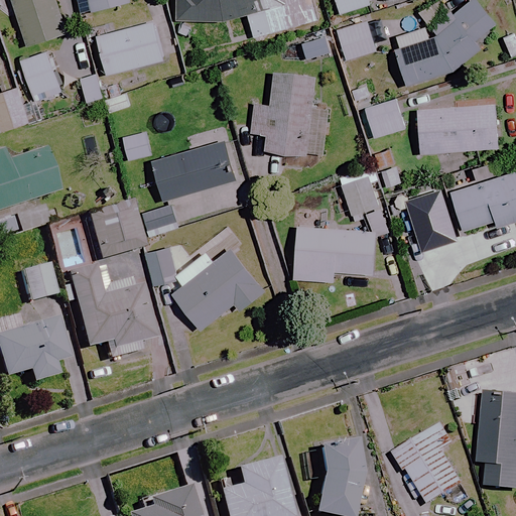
[(69,35),(57,0),(13,0),(27,47),(69,35)]
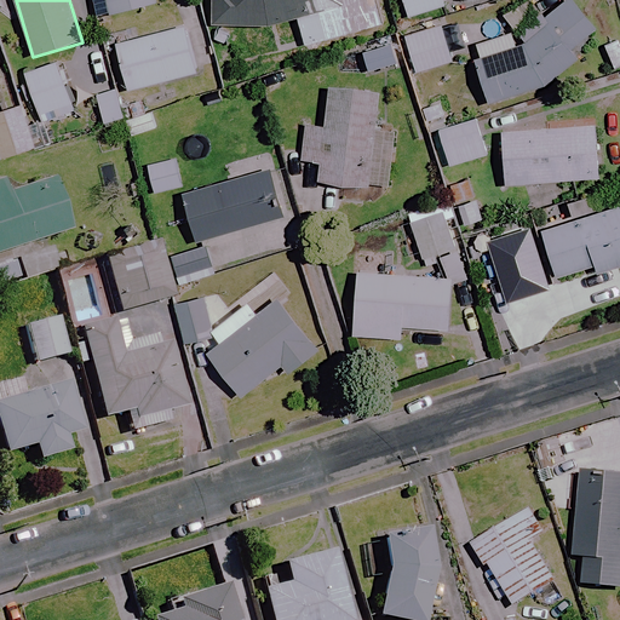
[(158,5),(155,0),(104,0),(109,17),(158,5)]
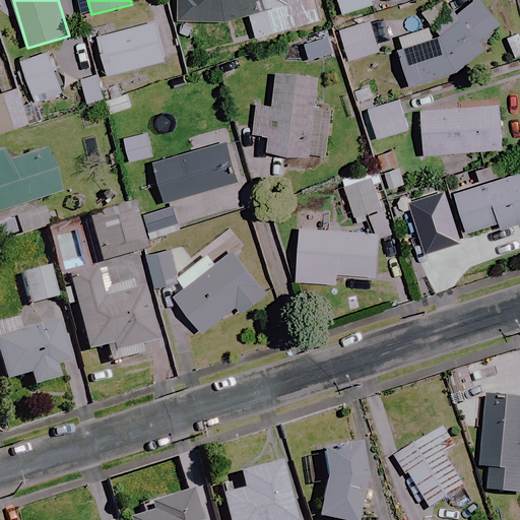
[(178,0),(178,21),(226,23),(250,16),(257,41),(322,22),(315,0),(178,0)]
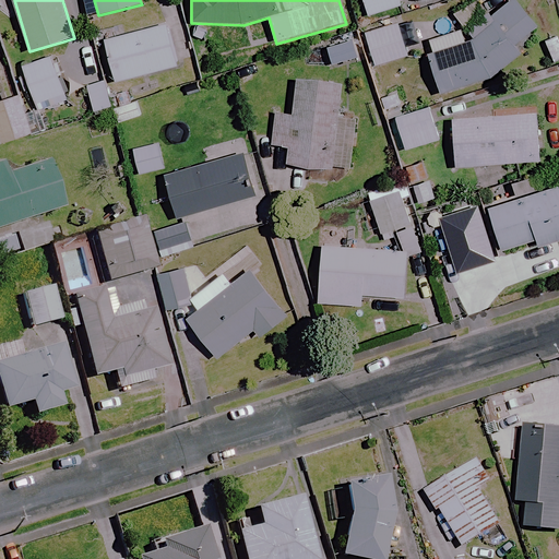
[(402,7),(399,0),(361,0),(368,18),(402,7)]
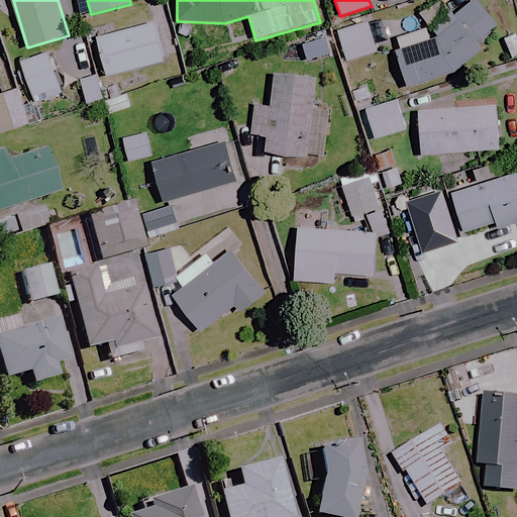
[(409,90),(456,73),(485,48),(478,39),(501,19),(484,0),(474,0),(455,16),(441,0),(438,0),(420,15),(438,36),(433,40),(396,54),(409,90)]
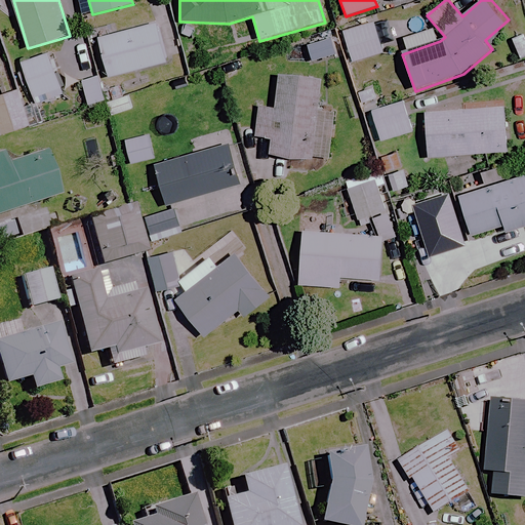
[(168,63),(157,21),(97,36),(108,78),(168,63)]
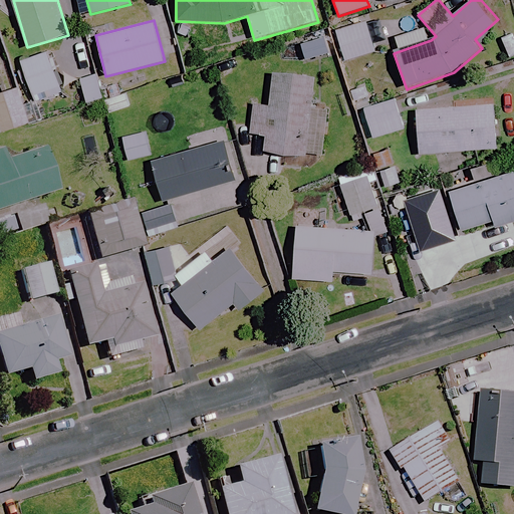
[(375,52),(366,21),(335,30),(344,61),(375,52)]
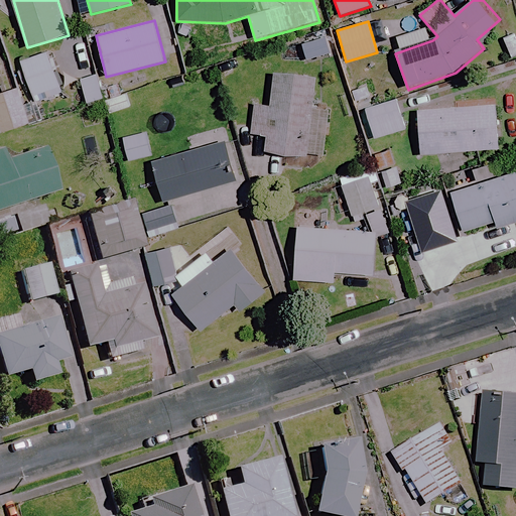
[(331,54),(325,37),(301,44),(306,61),(331,54)]
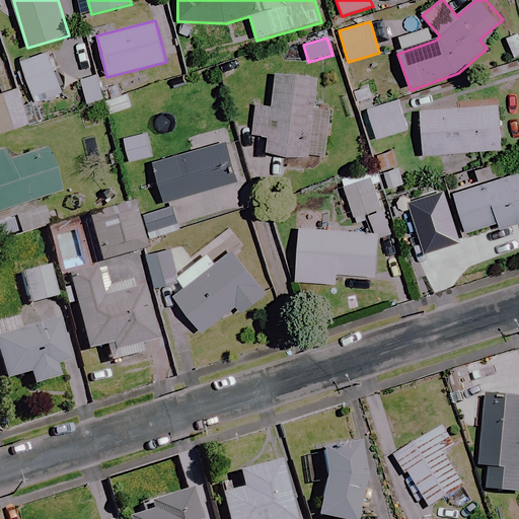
[(63,93),(49,52),(20,61),(34,102),(63,93)]
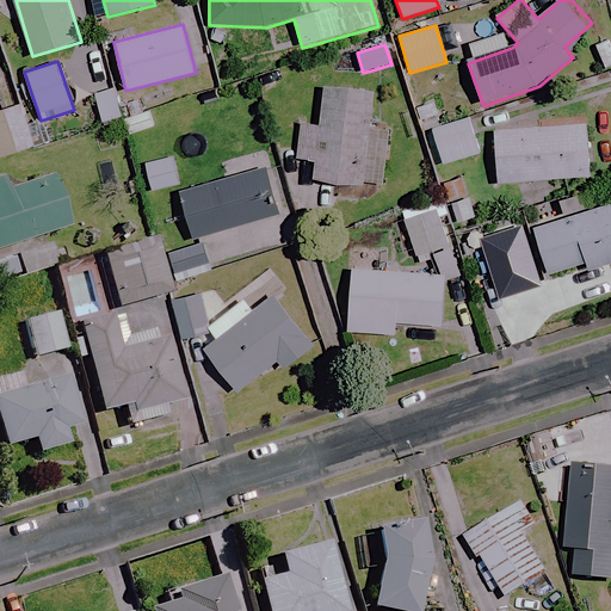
[(123,117),(113,87),(94,93),(104,123),(123,117)]
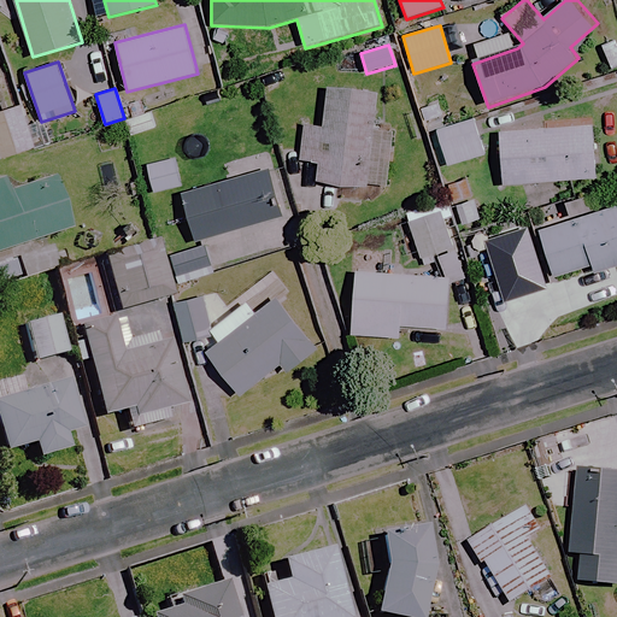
[(375,99),(327,95),(324,133),(304,131),(301,162),(318,163),(317,183),(389,188),(394,134),(372,133),(375,99)]
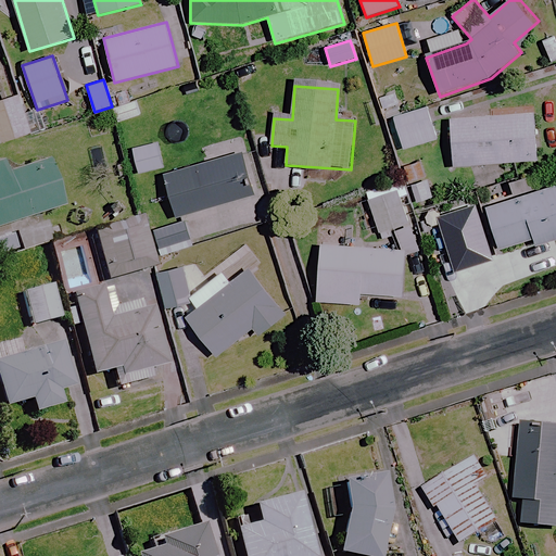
[(30,134),(19,96),(0,100),(0,138),(1,142),(30,134)]
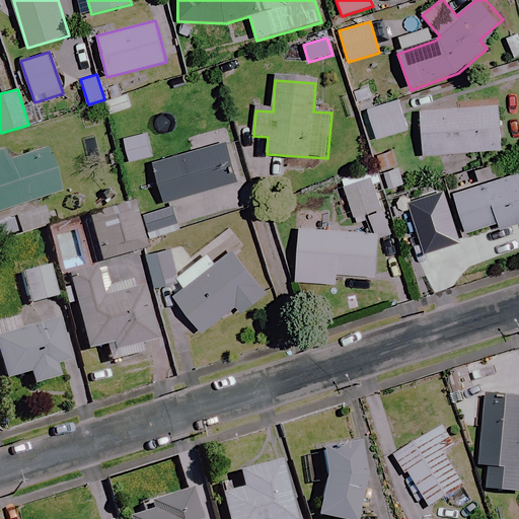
[(409,131),(399,99),(367,109),(376,140),(409,131)]
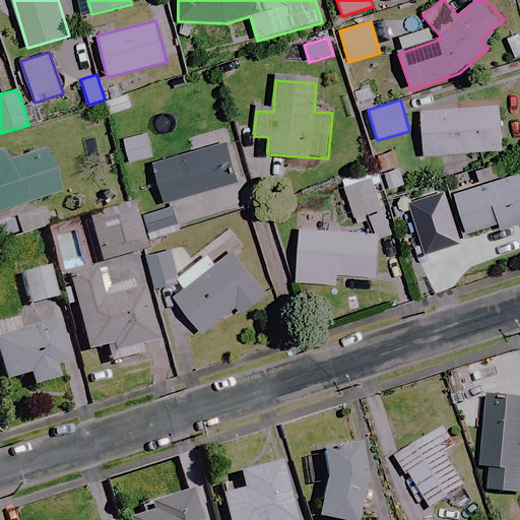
[(504,150),(500,107),(421,113),(425,155),(504,150)]
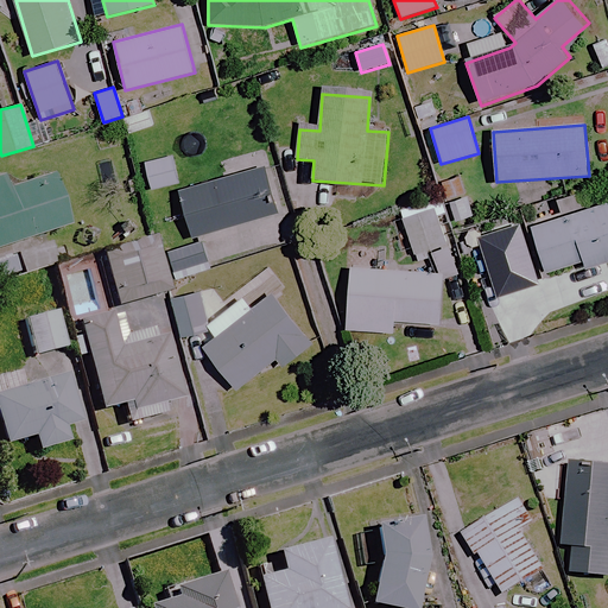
[(181,184),(175,157),(145,163),(151,190),(181,184)]
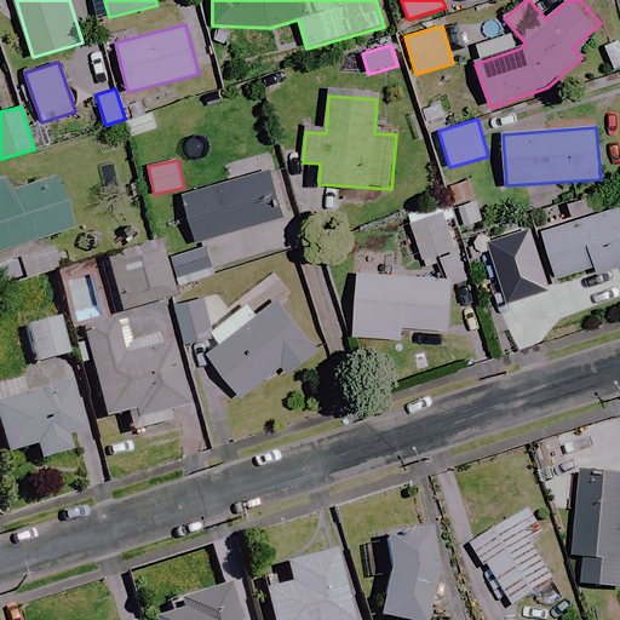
[(196,242),(275,220),(270,204),(281,200),(273,170),(183,195),(196,242)]
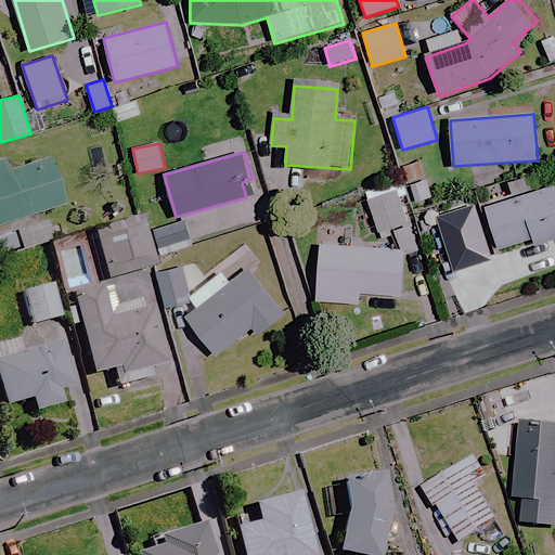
[(431,199),(420,160),(403,166),(415,204),(431,199)]
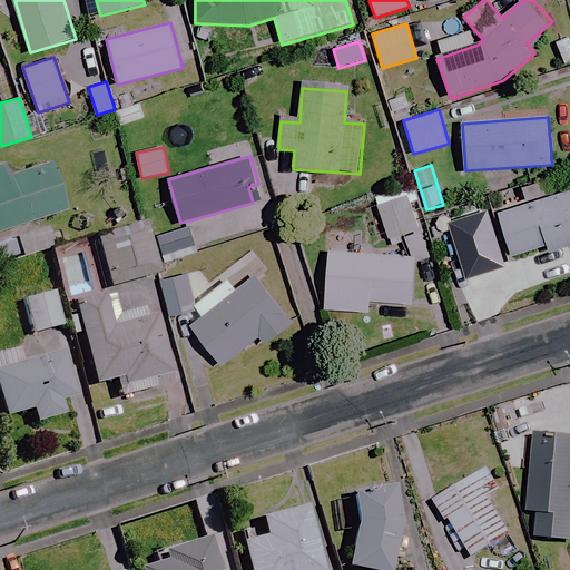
[(0,233),(65,214),(49,166),(5,180),(1,168),(0,168),(0,233)]
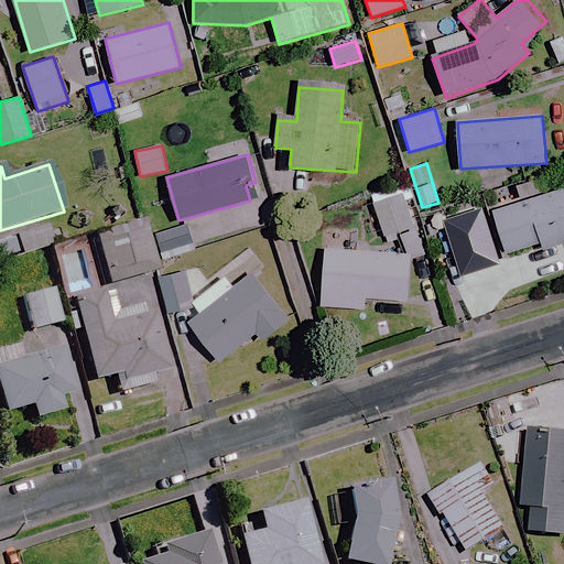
[(418,225),(405,187),(371,199),(383,237),(418,225)]
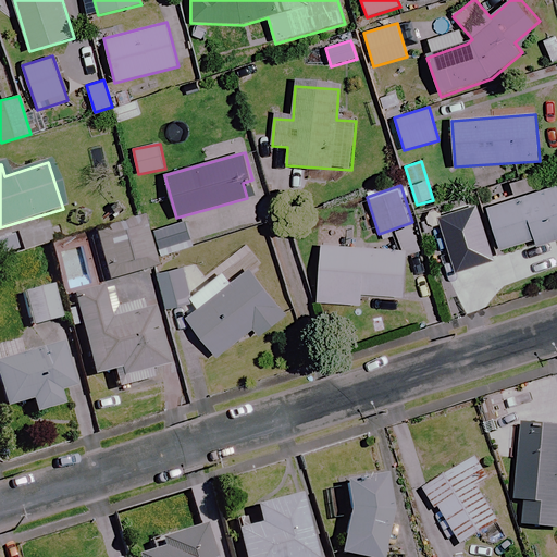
[(556,240),(556,186),(487,208),(500,250),(534,240),(536,247),(556,240)]
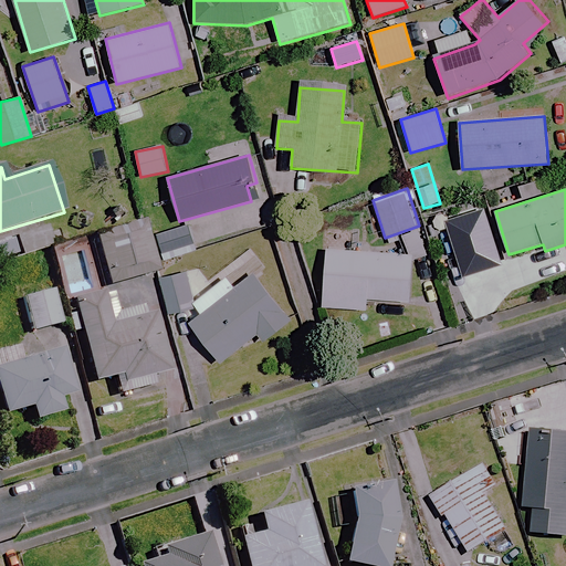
[(155,273),(142,223),(92,237),(105,287),(155,273)]
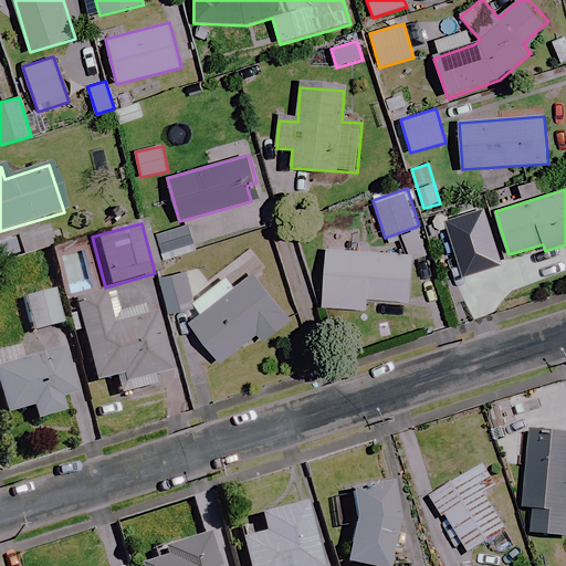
[(196,251),(188,226),(156,234),(164,261),(196,251)]
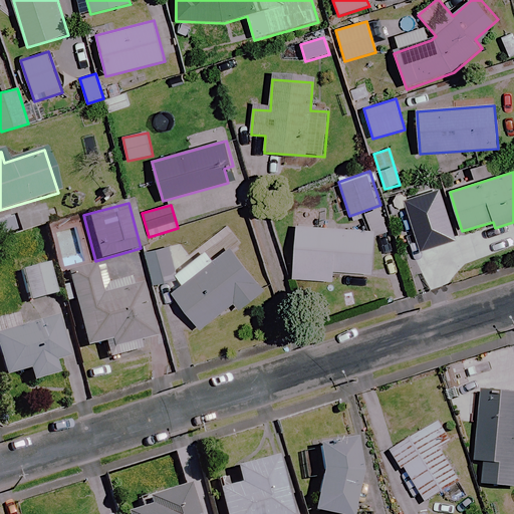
[(440,240),(434,214),(414,219),(420,245),(440,240)]
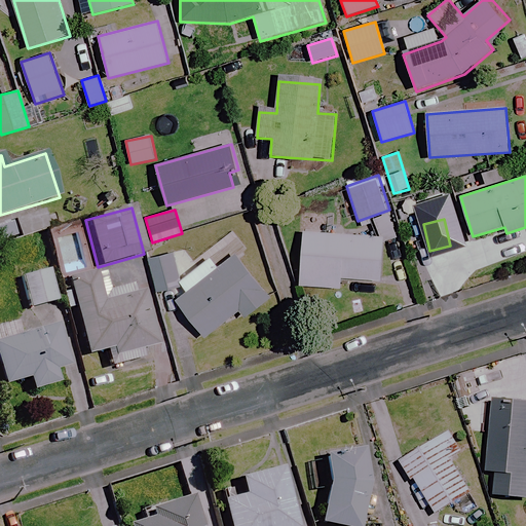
[(383,238),(304,232),(300,285),(340,288),(341,277),(380,280),(383,238)]
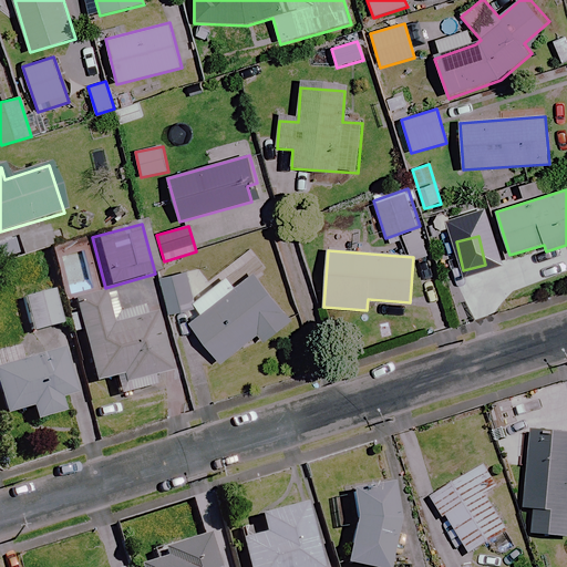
[(292,320),(254,268),(233,284),(227,278),(193,303),(202,315),(191,323),(220,363),(258,334),(264,342),(292,320)]
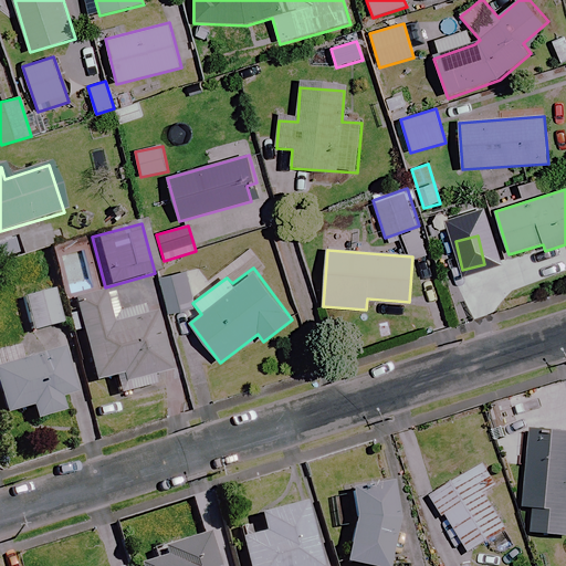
[(191,310),(184,275),(157,282),(165,315),(191,310)]
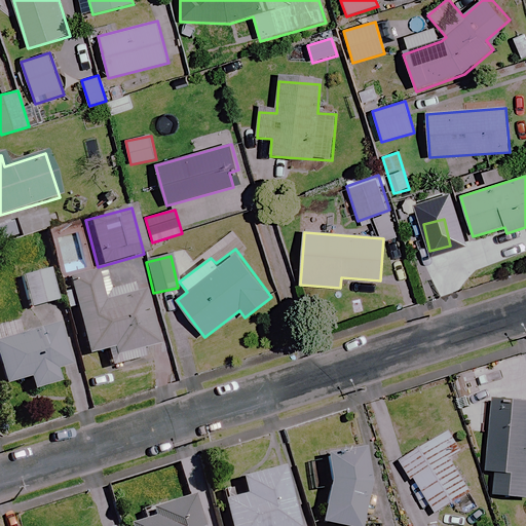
[(55,303),(48,269),(20,276),(28,309),(55,303)]
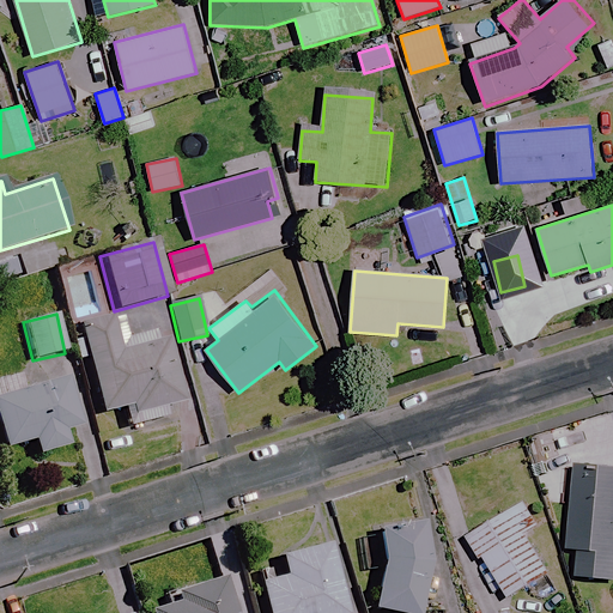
[(117,352),(108,316),(77,323),(98,416),(121,410),(126,430),(181,417),(162,340),(117,352)]
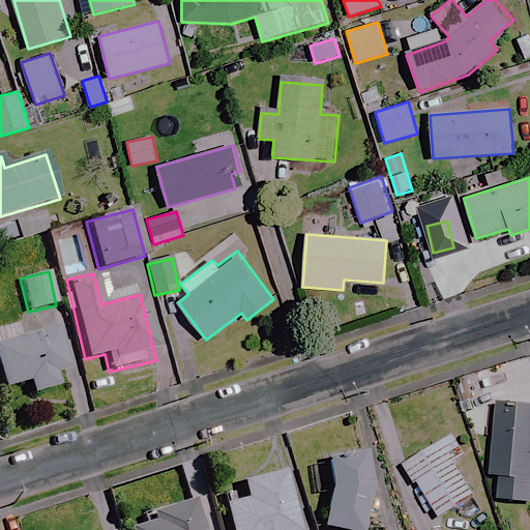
[(66,371),(57,331),(0,344),(0,379),(2,388),(26,383),(28,394),(56,388),(53,373),(66,371)]
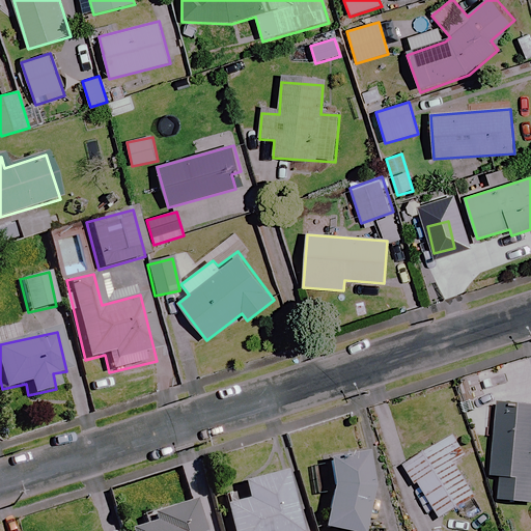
[(530,407),(496,404),(490,477),(502,478),(500,501),(530,503),(530,407)]
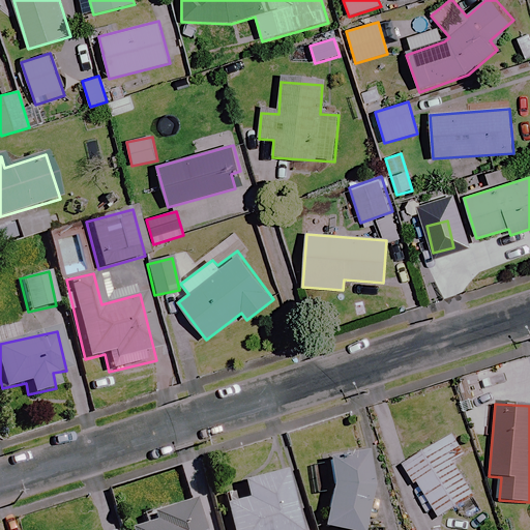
[(466,458),(452,437),(408,465),(441,519),(476,497),(455,464),(466,458)]
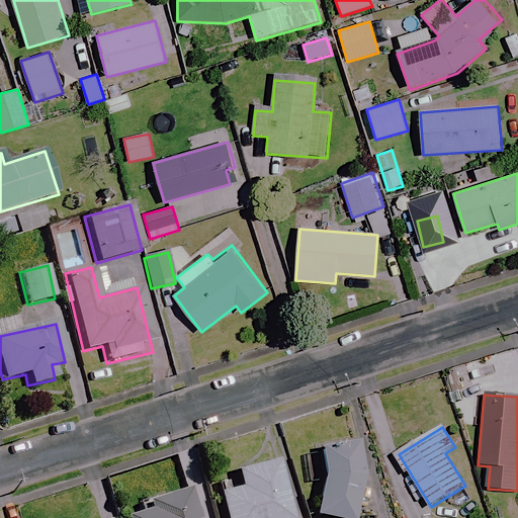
[(353,517),(366,451),(325,443),(319,470),(323,471),(315,517),(318,517),(353,517)]
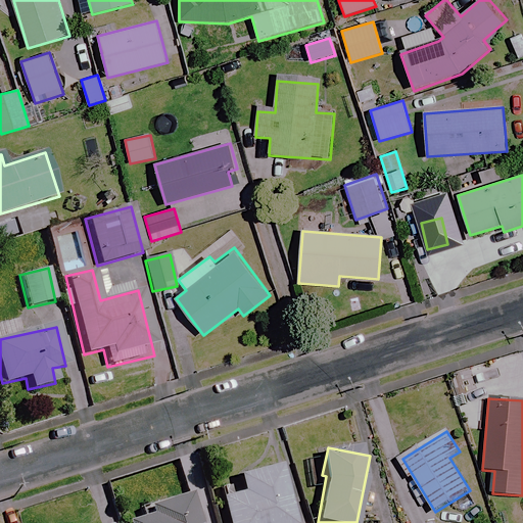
[(291,522),(277,466),(237,476),(242,493),(219,500),(225,522),(291,522)]
